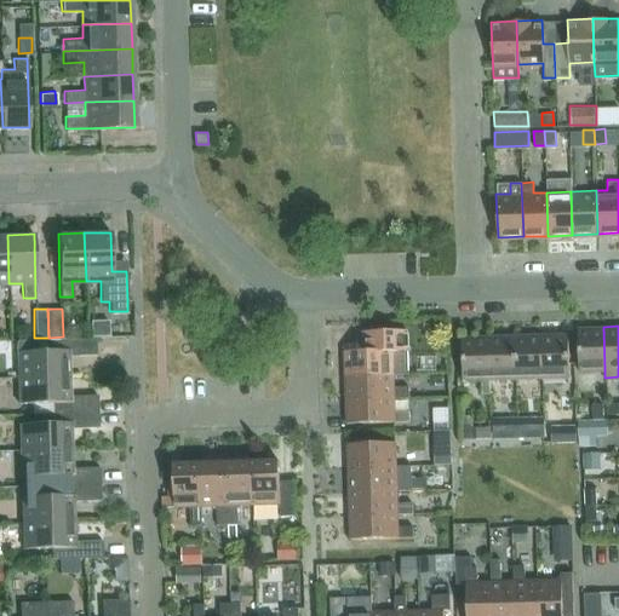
[(577,327),(578,369),(605,369),(603,327),(577,327)]
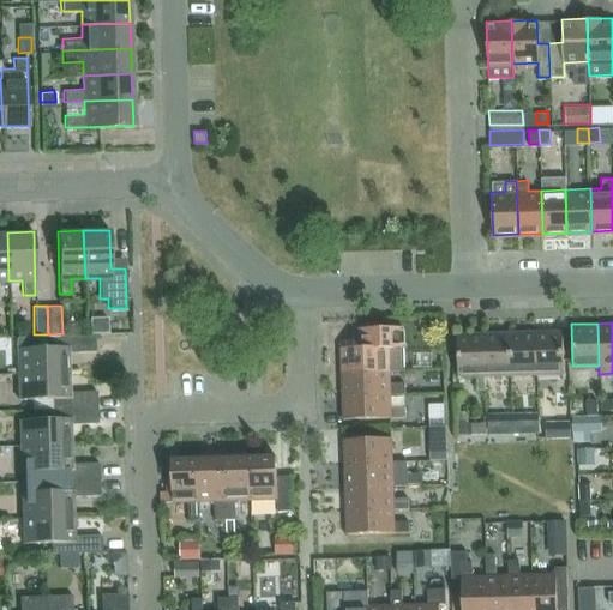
[(358,345),(340,345),(341,369),(388,368),(403,368),(402,325),(356,326),(358,345)]
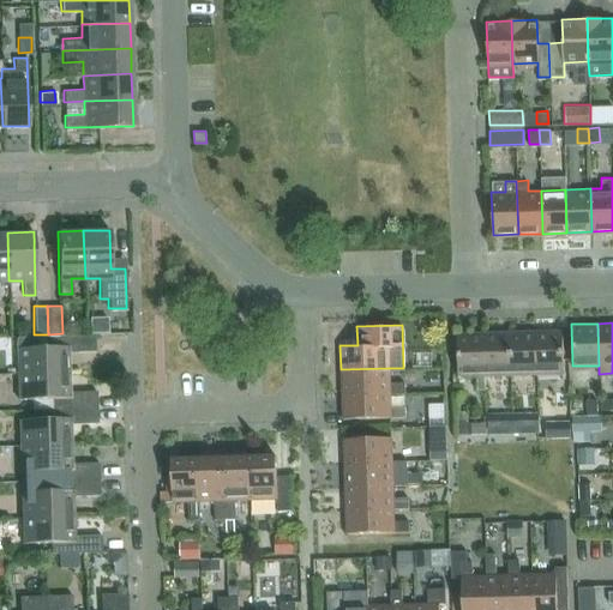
[(562,330),(535,331),(536,372),(563,372),(562,330)]
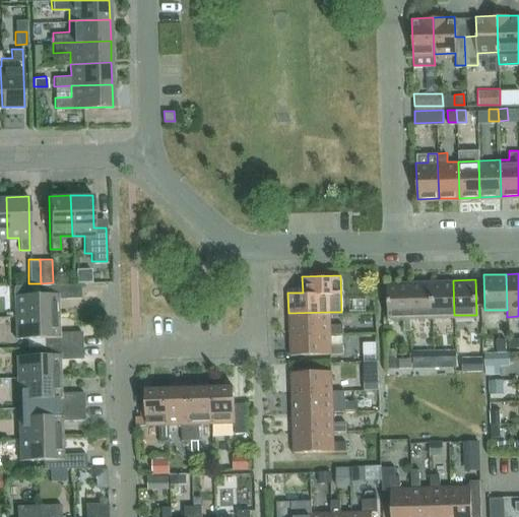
[(431,280),(408,281),(409,317),(410,317),(432,316),(431,280)]
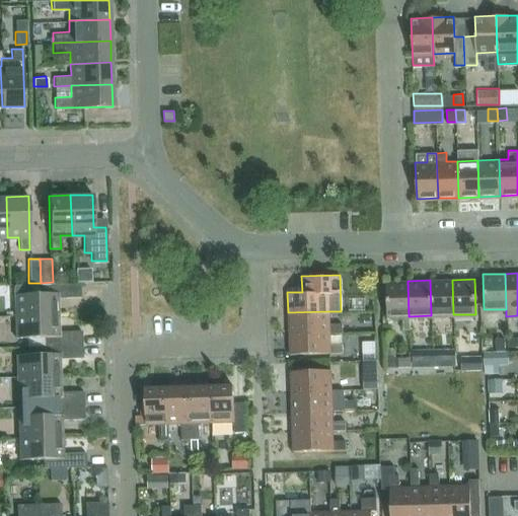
[(452,280),(430,280),(431,315),(453,314),(452,280)]
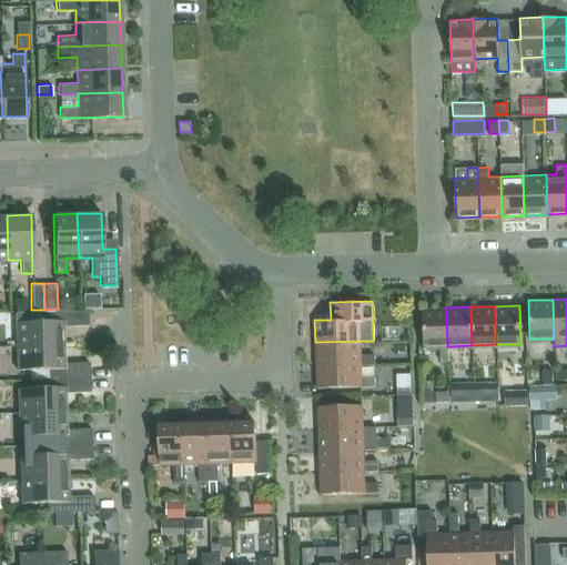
[(87,308),(58,309),(44,310),(31,310),(14,311),(16,321),(16,344),(62,343),(62,324),(88,324),(87,308)]
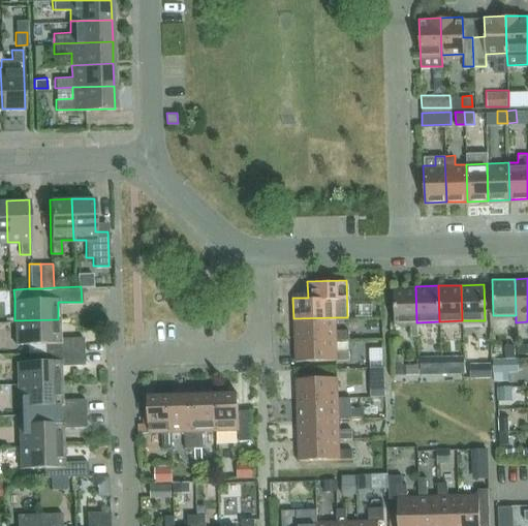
[(394,322),(410,322),(410,335),(417,335),(417,322),(416,322),(415,286),(393,287),(394,322)]
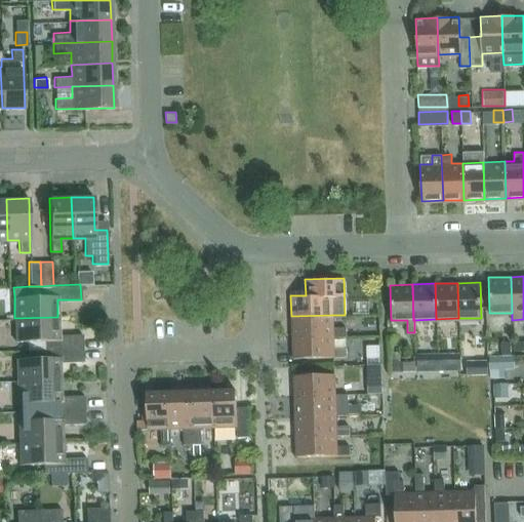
[(291,316),(291,336),(332,335),(345,335),(345,325),(332,326),(331,315),(291,316)]
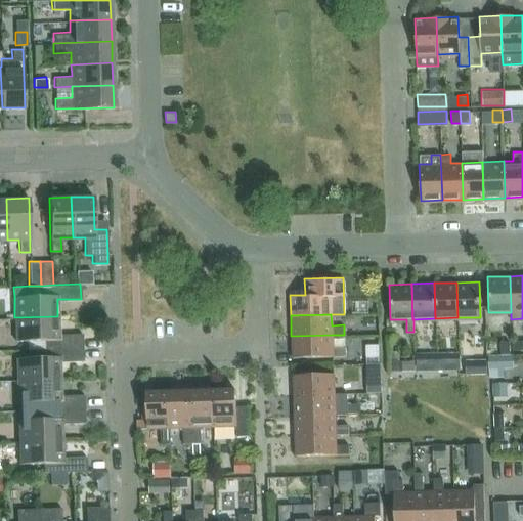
[(27,348),(44,348),(82,346),(82,333),(58,333),(57,316),(14,317),(15,340),(27,340),(27,348)]
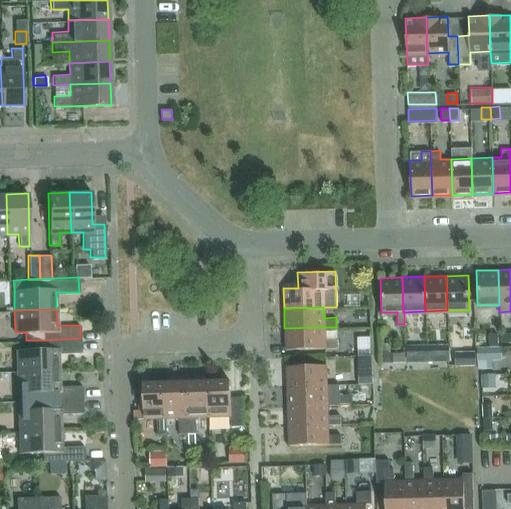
[(324,327),(284,328),(285,348),(337,346),(337,337),(324,337),(324,327)]
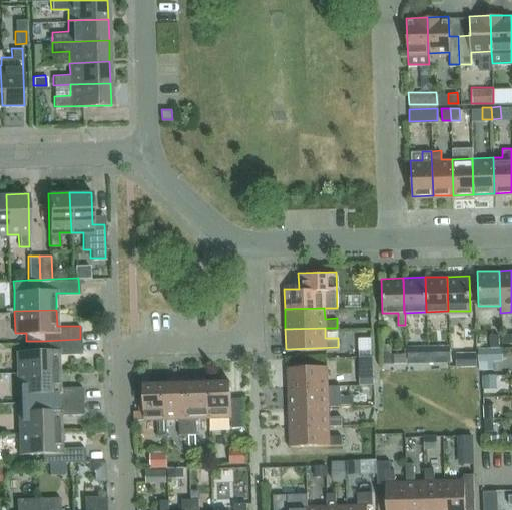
[(501,342),(511,341),(511,332),(501,333),(501,342)]
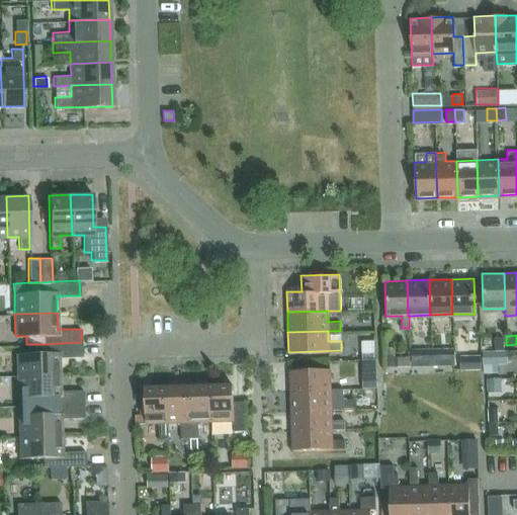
[(494,349),(503,349),(503,336),(494,336),(494,349)]
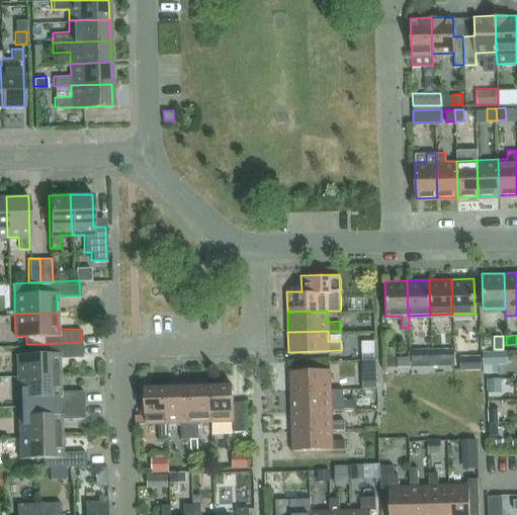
[(15,353),(16,374),(59,373),(59,356),(82,356),(81,342),(44,344),(44,352),(15,353)]
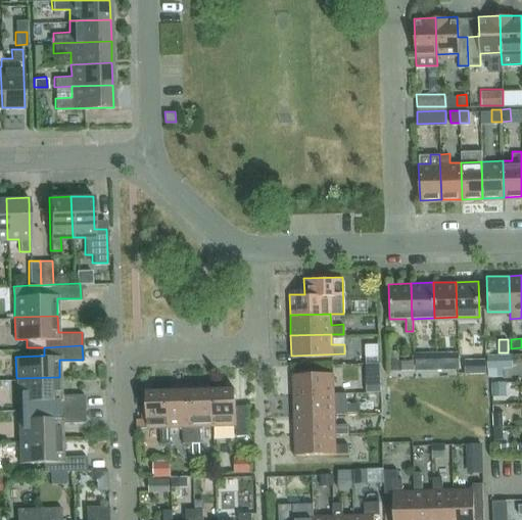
[(458,358),(458,350),(435,351),(435,369),(458,368),(458,367),(458,358)]
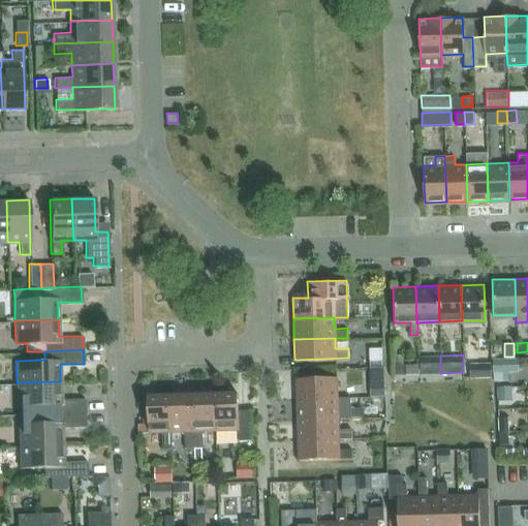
[(418,373),(440,373),(440,356),(418,356),(418,363),(418,372),(418,373)]
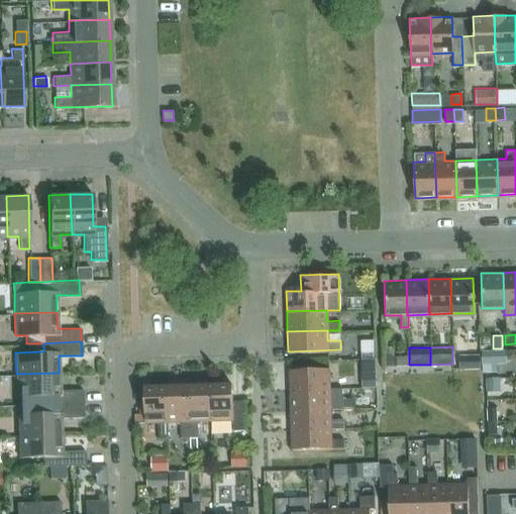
[(481,349),(482,372),(496,371),(496,362),(495,348),(481,349)]
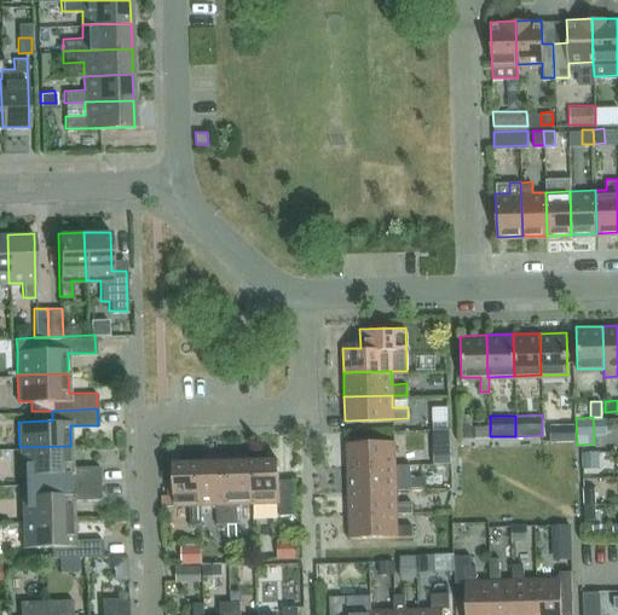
[(472,419),(460,419),(460,436),(472,436),(472,419)]
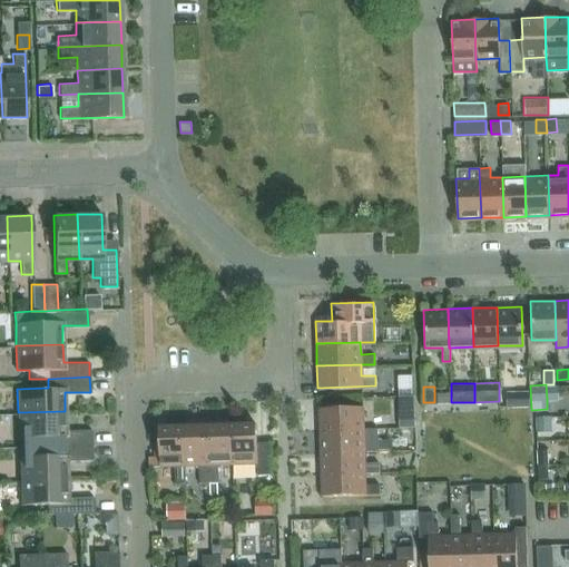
[(529,389),(506,390),(506,400),(506,404),(506,407),(529,406),(529,403),(529,389)]
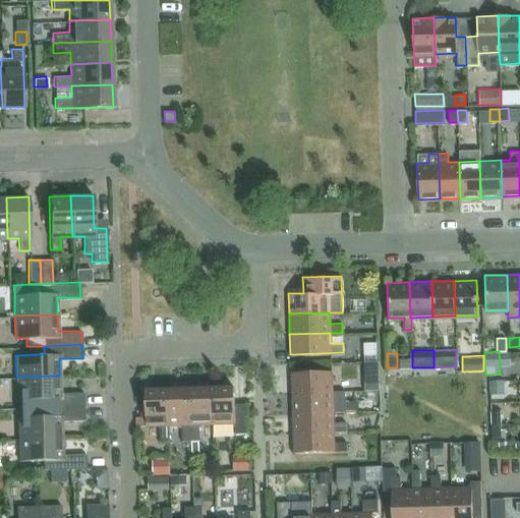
[(399,367),(412,366),(412,357),(399,358),(399,367)]
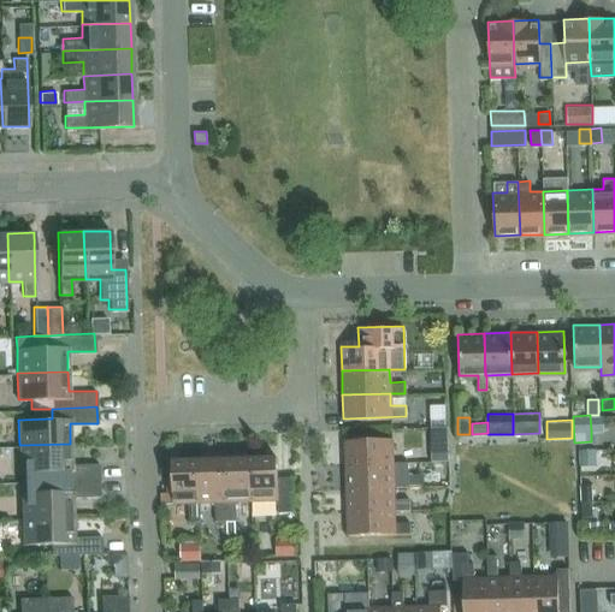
[(343,438),(344,462),(392,461),(391,437),(343,438)]
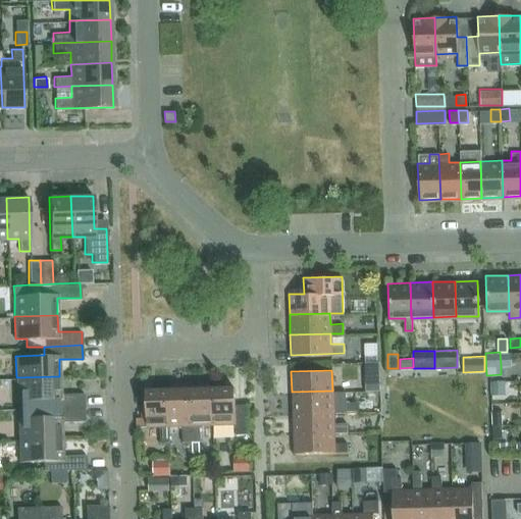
[(45,407),(84,406),(84,393),(60,393),(59,376),(16,377),(17,400),(19,400),(20,408),(45,407)]
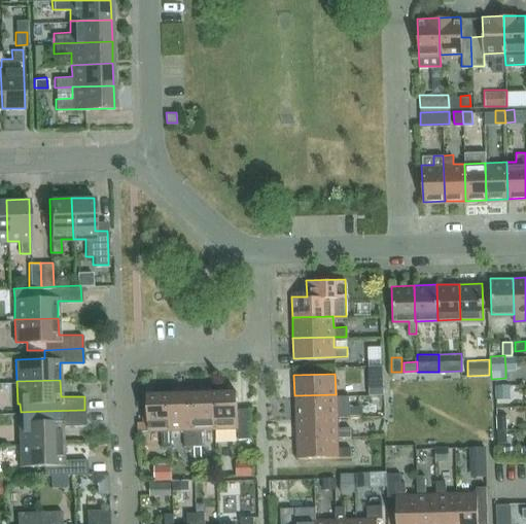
[(382,380),(367,381),(367,393),(382,393),(383,392),(382,380)]
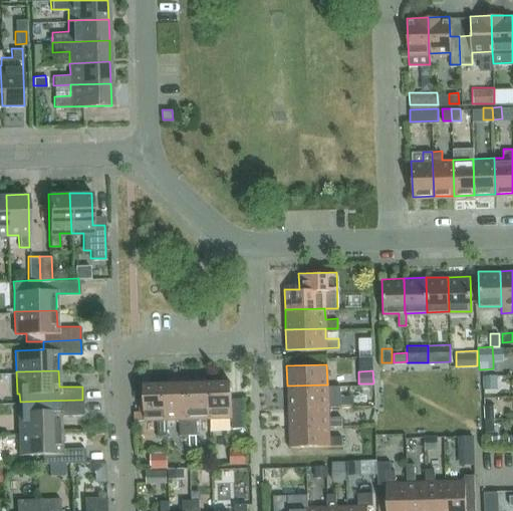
[(495,373),(485,373),(485,388),(495,388),(495,373)]
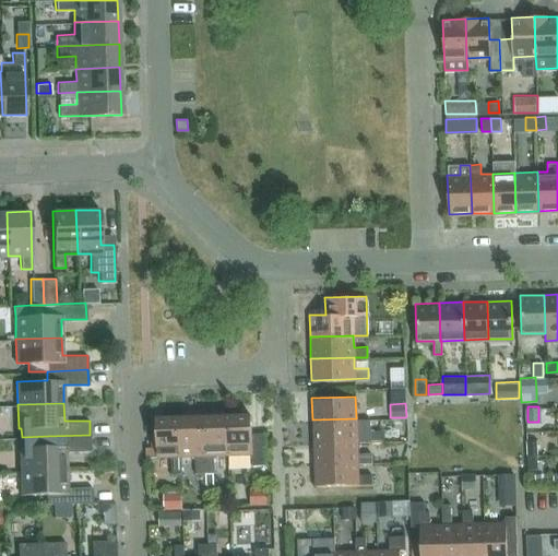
[(179,416),(180,456),(194,454),(194,472),(204,472),(202,410),(186,411),(186,416),(179,416)]
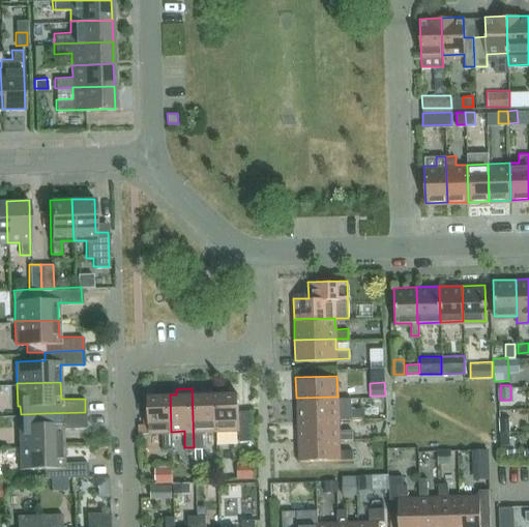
[(202,431),(215,430),(214,392),(208,393),(208,388),(192,388),(194,447),(202,447),(203,447),(202,431)]
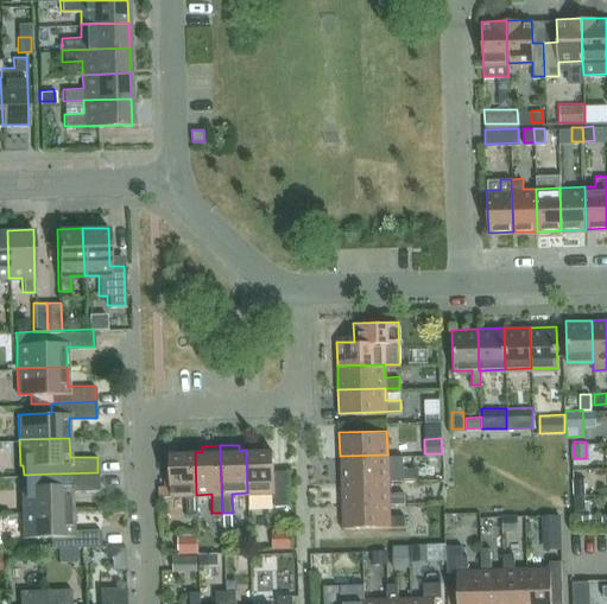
[(246,450),(247,493),(273,493),(273,504),(289,504),(288,469),(273,470),(272,450),(246,450)]
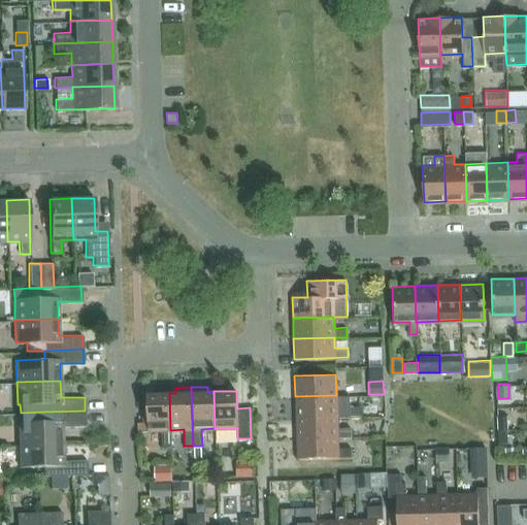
[(169,393),(163,393),(146,393),(146,411),(143,414),(142,414),(142,421),(142,422),(146,422),(147,430),(161,430),(162,447),(170,447),(170,430),(169,393)]
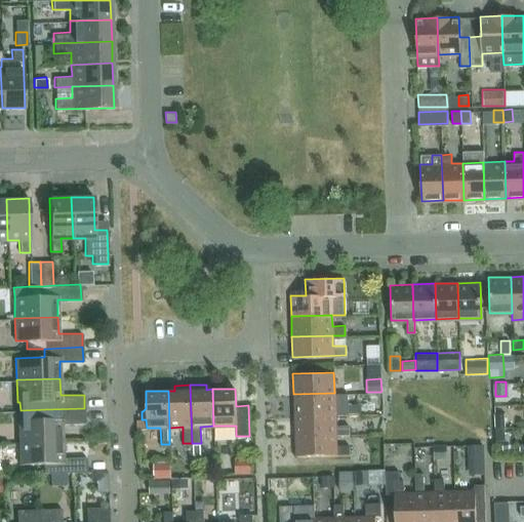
[(293,394),(294,414),(334,413),(348,413),(347,404),(347,393),(334,393),(293,394)]
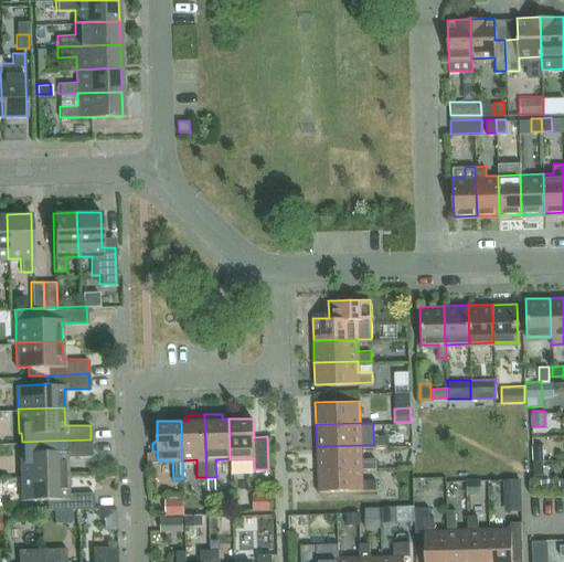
[(385,434),(373,435),(374,445),(385,445),(385,434)]
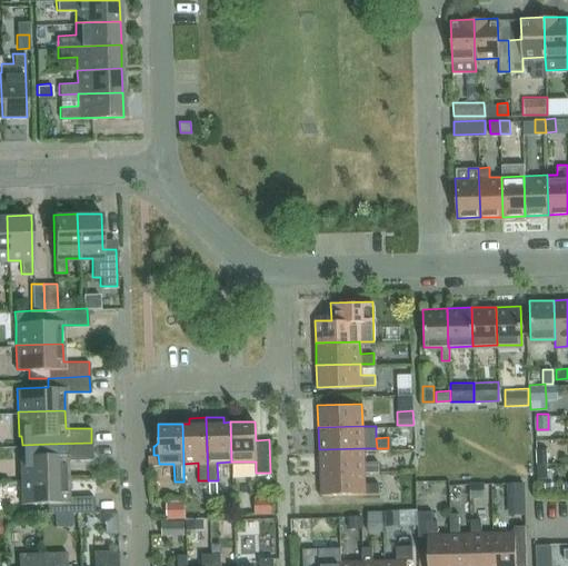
[(22,445),(22,455),(19,455),(20,478),(67,477),(66,458),(91,458),(91,443),(49,444),(22,445)]
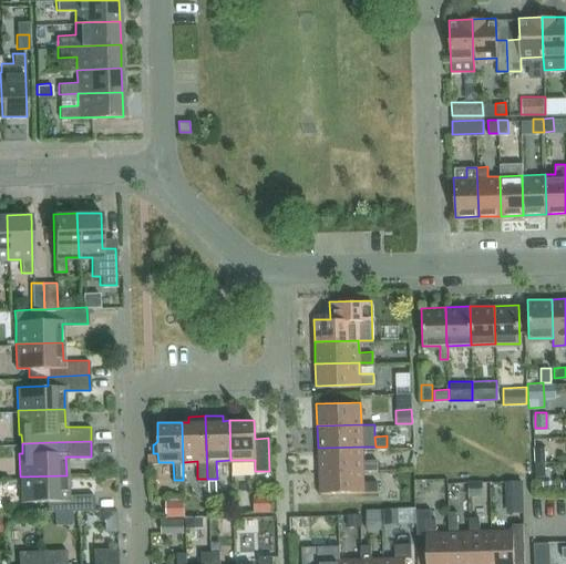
[(544,444),(534,444),(534,461),(544,460),(545,460),(544,444)]
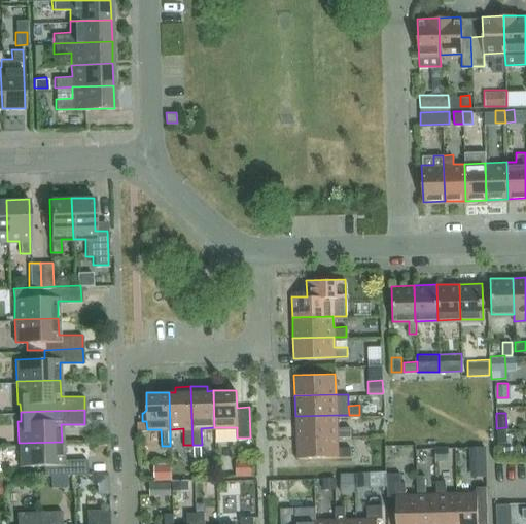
[(295,416),(295,437),(337,435),(349,435),(349,425),(337,426),(336,415),(295,416)]
